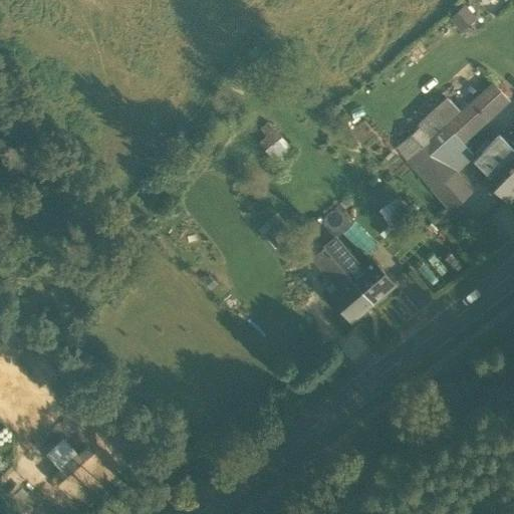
[(465,4),(449,17),(461,30),(476,17),(465,4)]
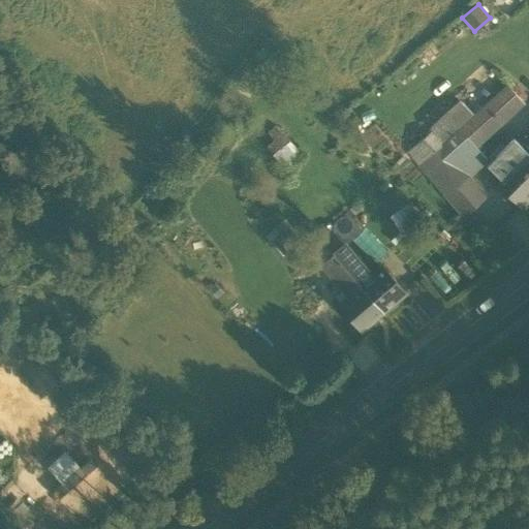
[(467,175),(486,159),(475,147),(524,102),(506,85),(473,115),(441,144),(417,164),(445,196),(466,178),(468,176),(467,175)]
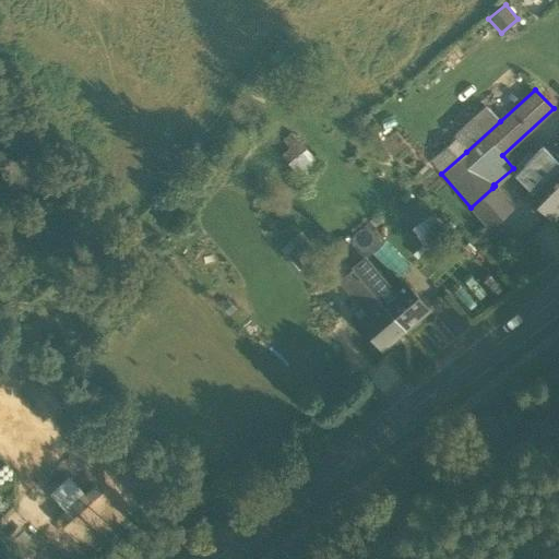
[(500,121),(488,108),(454,139),(466,152),(500,121)]
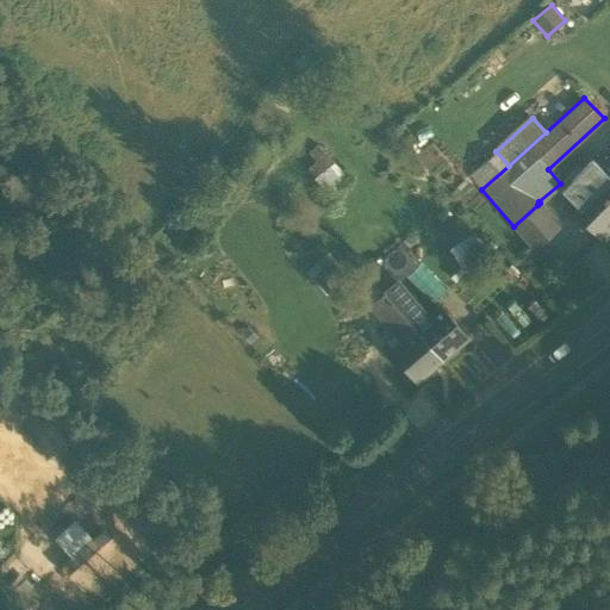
[(315,161),(306,168),(313,178),(332,161),(318,143),(307,153),(315,161)]
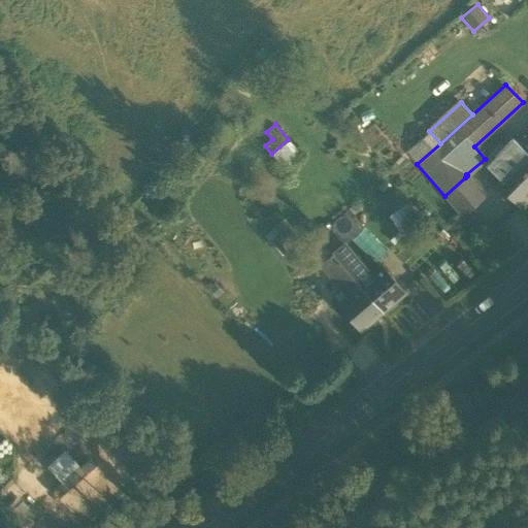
[(405,152),(417,164),(440,143),(429,131),(405,152)]
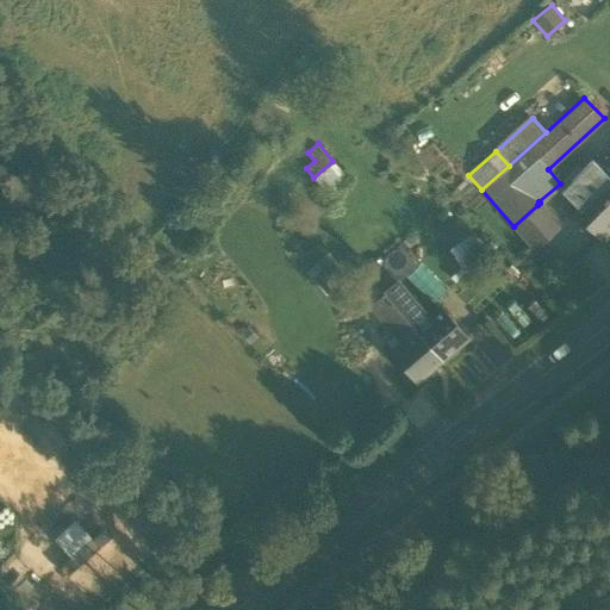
[(561,191),(572,201),(603,170),(591,160),(561,191)]
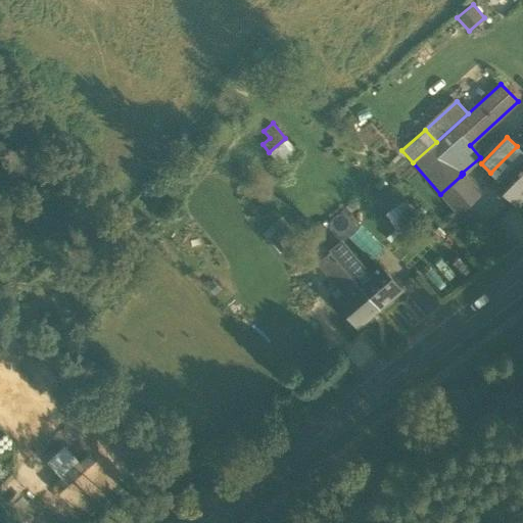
[(285,138),(269,152),(281,167),(297,153),(285,138)]
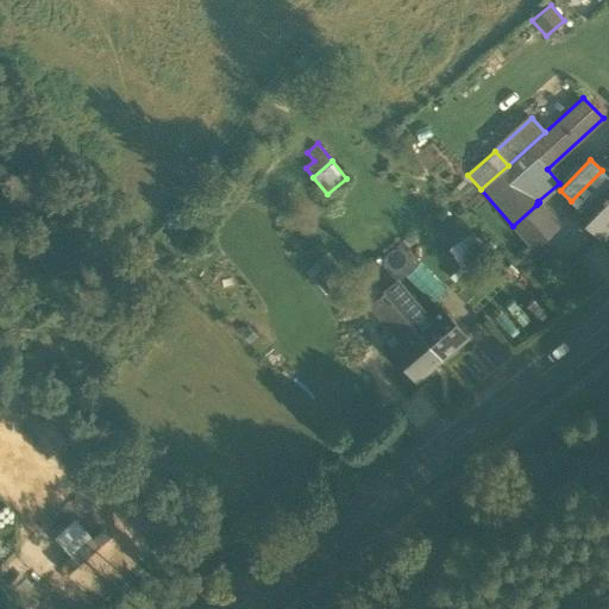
[(608,228),(608,176),(602,170),(571,201),(604,234),(608,228)]
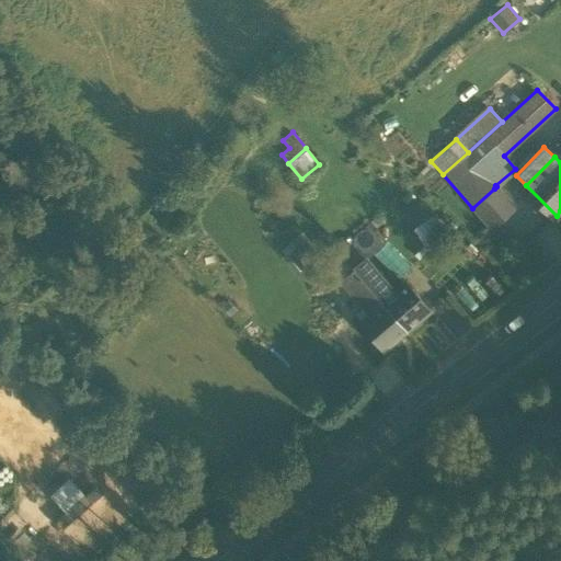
[(526,185),(522,190),(552,220),(557,216),(526,185)]
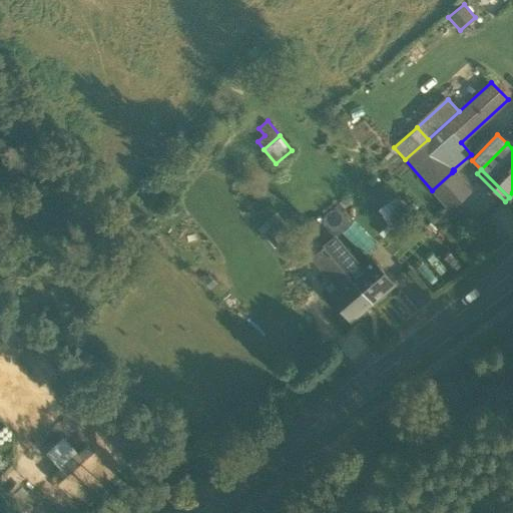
[(432,190),(448,208),(468,190),(452,172),(432,190)]
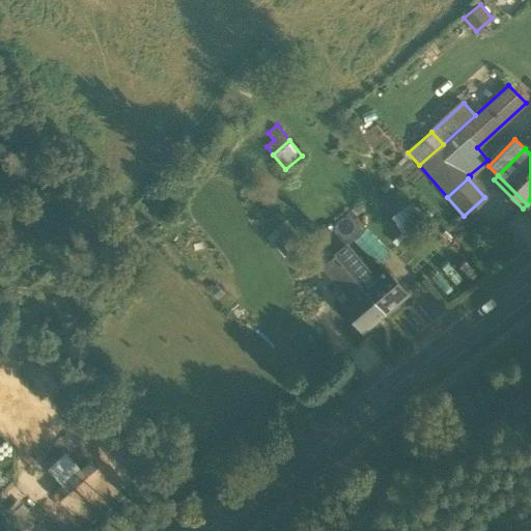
[(407,202),(390,218),(409,238),(425,223),(407,202)]
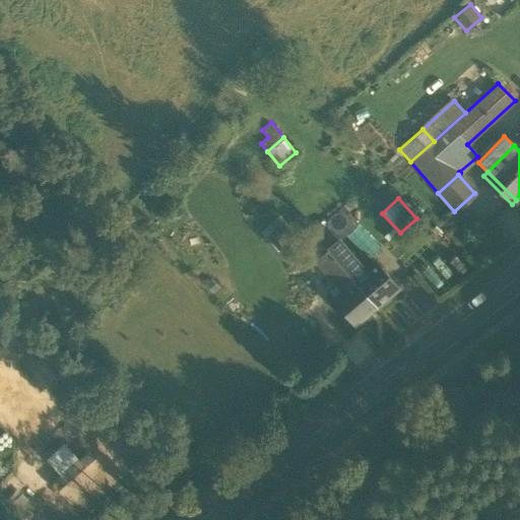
[(340,210),(330,219),(343,235),(342,236),(343,236),(354,225),(340,210)]
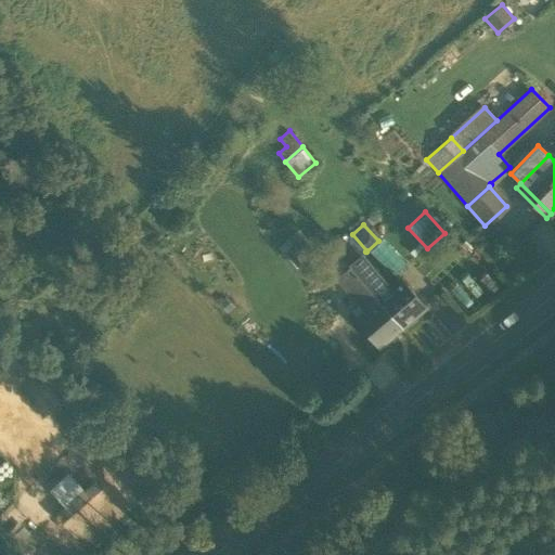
[(361,256),(365,252),(366,250),(352,234),(313,268),(327,285),(337,276),(348,266),(361,256)]
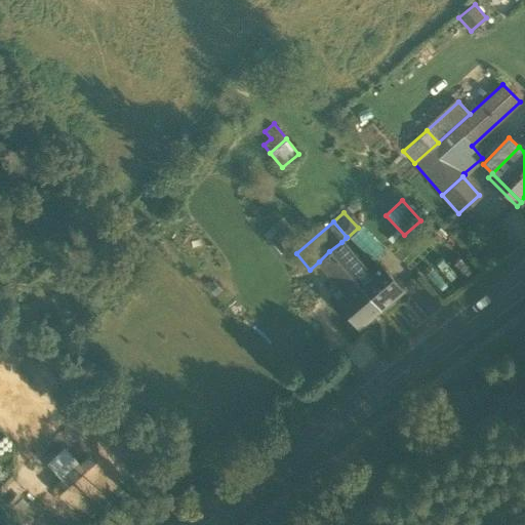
[(285,227),(268,241),(280,255),(296,240),(285,227)]
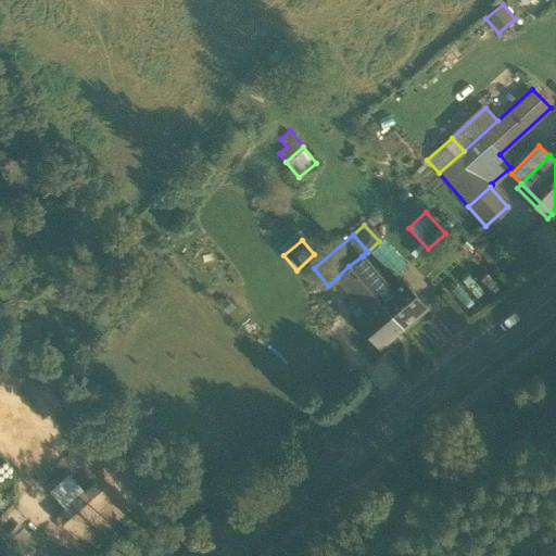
[(402,328),(425,307),(401,280),(390,289),(383,289),(383,282),(362,256),(349,266),(402,328)]
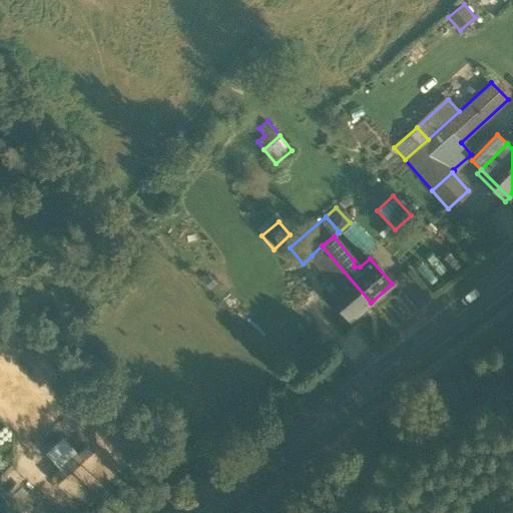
[(328,296),(349,321),(371,303),(322,245),(312,255),(332,280),(338,280),(338,287),(328,296)]
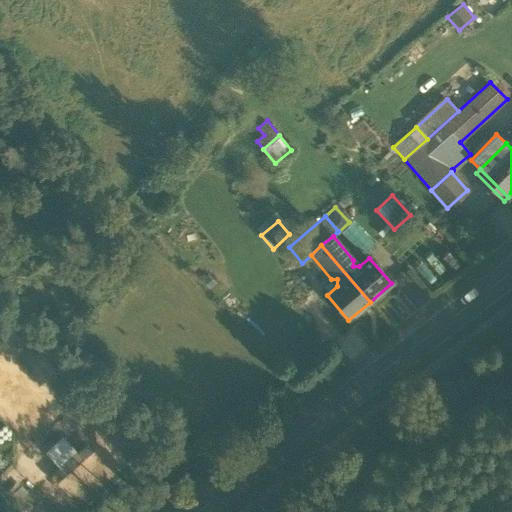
[(75,428),(66,436),(77,448),(86,439),(75,428)]
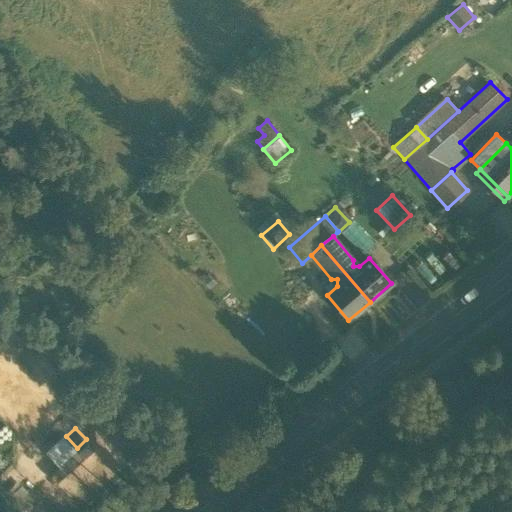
[(44,452),(58,467),(77,451),(63,435),(44,452)]
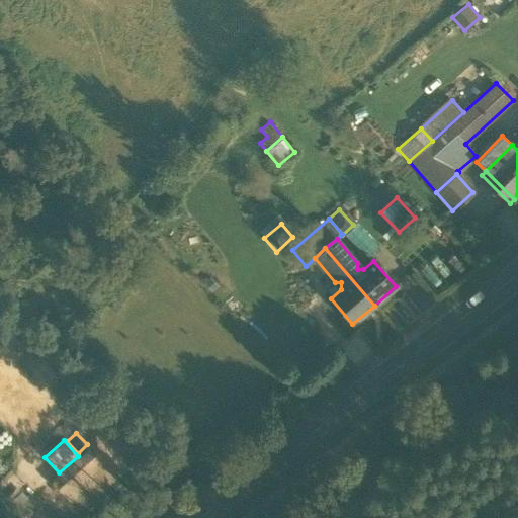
[(59,472),(50,481),(57,489),(93,456),(86,448),(78,456),(59,472)]
